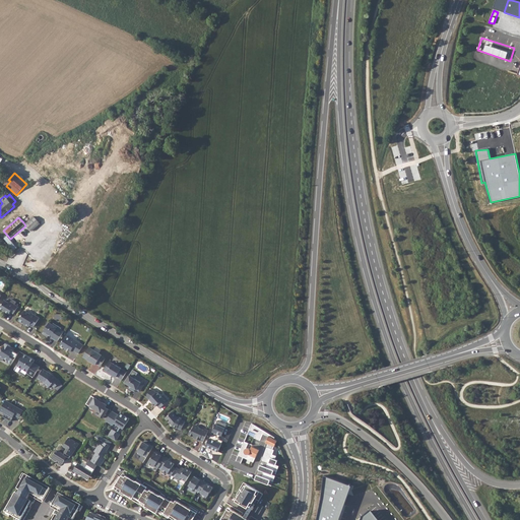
[(35,217),(25,225),(31,232),(41,223),(39,221),(35,217)]
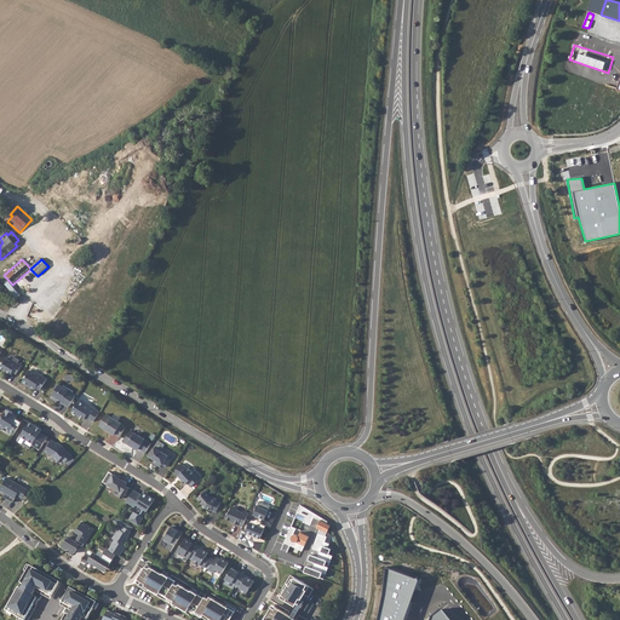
[(12,360),(11,361),(5,357),(0,366),(0,367),(11,374),(12,372),(17,374),(22,366),(12,360)]
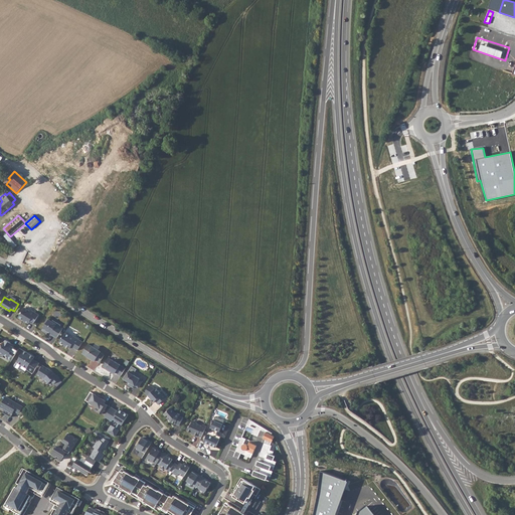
[(24,308),(19,317),(29,324),(30,321),(34,323),(39,315),(32,310),(31,312),(24,308)]
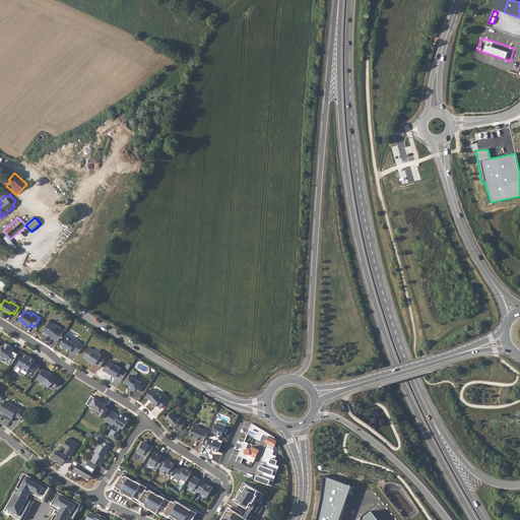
[(52,337),(58,341),(64,331),(61,329),(62,328),(53,323),(53,324),(48,322),(45,326),(46,328),(45,330),(44,329),(41,334),(48,337),(49,335),(52,336),(52,337)]
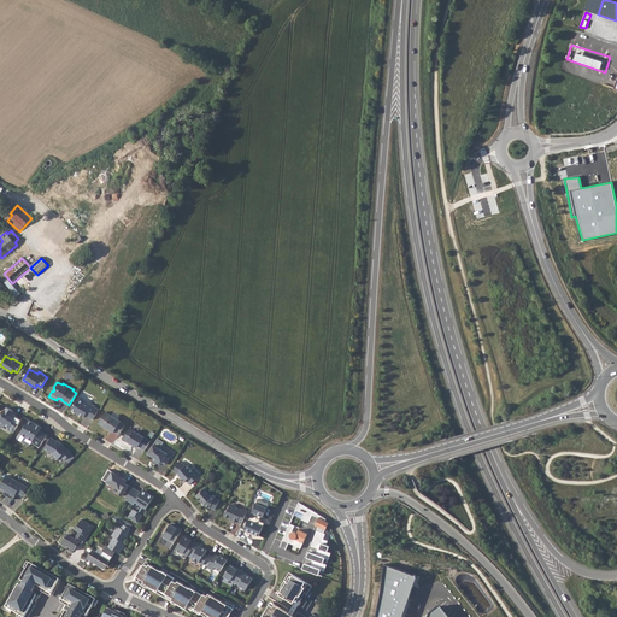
[(78,399),(71,410),(84,417),(86,415),(89,417),(95,407),(87,401),(86,404),(78,399)]
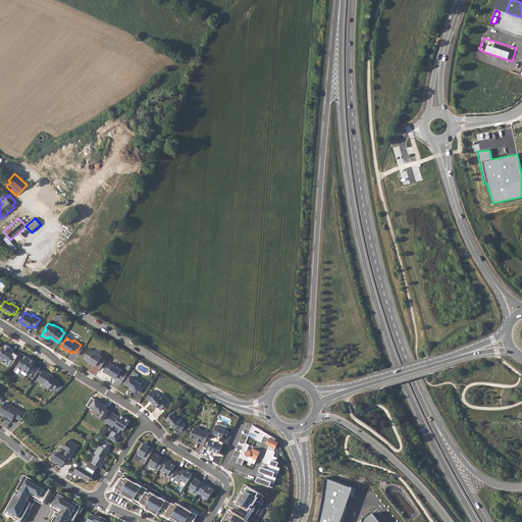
[(11,366),(18,355),(14,353),(14,352),(12,351),(9,349),(10,348),(6,345),(2,351),(0,349),(0,360),(4,360),(8,362),(7,363),(11,366)]
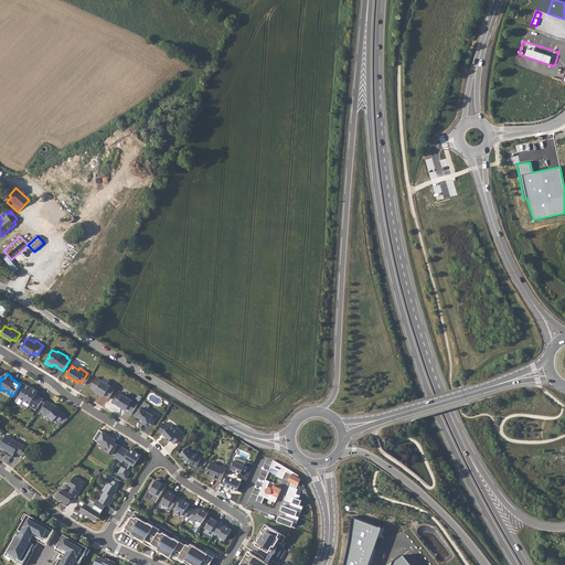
[(109,397),(115,390),(110,386),(110,385),(97,377),(91,387),(105,396),(105,395),(109,397)]
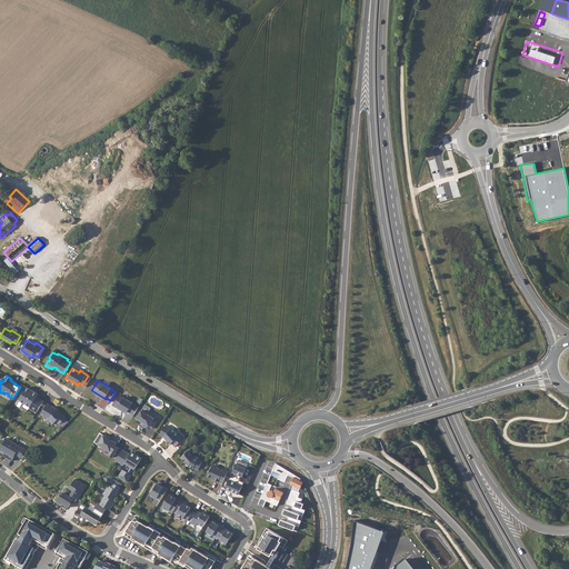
[(30,408),(37,412),(43,401),(37,397),(38,395),(33,391),(33,392),(31,391),(31,390),(27,387),(19,400),(16,405),(28,411),(30,408)]
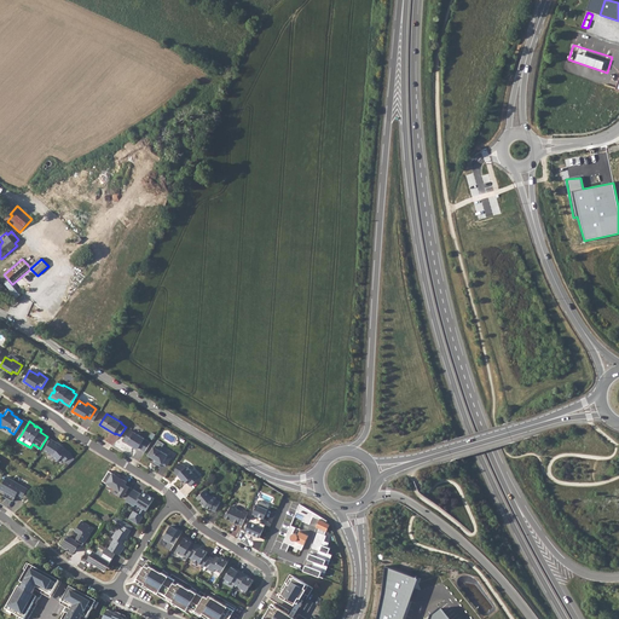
[(131,428),(123,440),(138,449),(139,447),(145,451),(151,441),(131,428)]
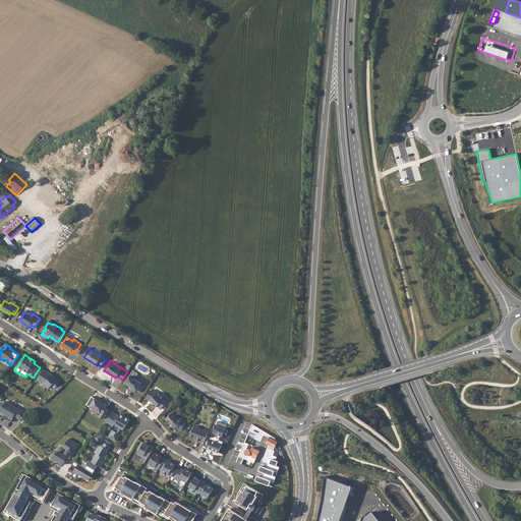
[(44,369),(38,379),(45,384),(49,388),(52,385),(55,389),(61,383),(58,380),(57,381),(52,374),(44,369)]
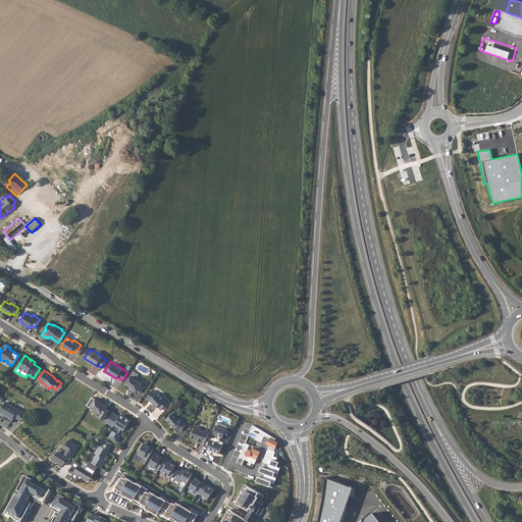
[(136,378),(131,375),(125,383),(132,387),(129,389),(136,394),(138,390),(141,394),(145,385),(136,379),(136,378)]
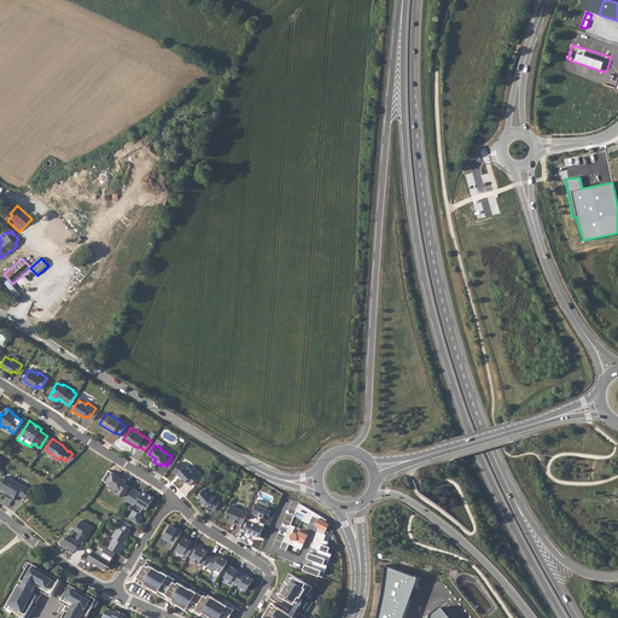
[(180,462),(174,471),(179,474),(182,478),(181,478),(185,483),(186,481),(191,485),(200,476),(196,470),(193,472),(187,466),(186,466),(180,462)]
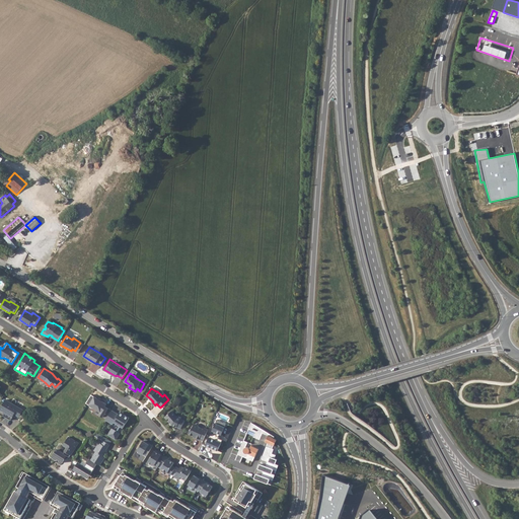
[(102,417),(108,409),(105,406),(106,403),(91,394),(86,403),(89,405),(90,405),(90,406),(91,408),(92,409),(93,409),(94,408),(100,412),(99,415),(102,417)]
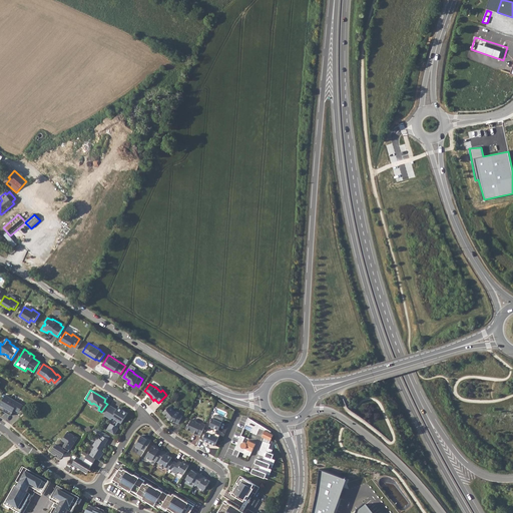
[(5,395),(0,404),(0,409),(11,416),(15,408),(20,411),(23,405),(5,395)]
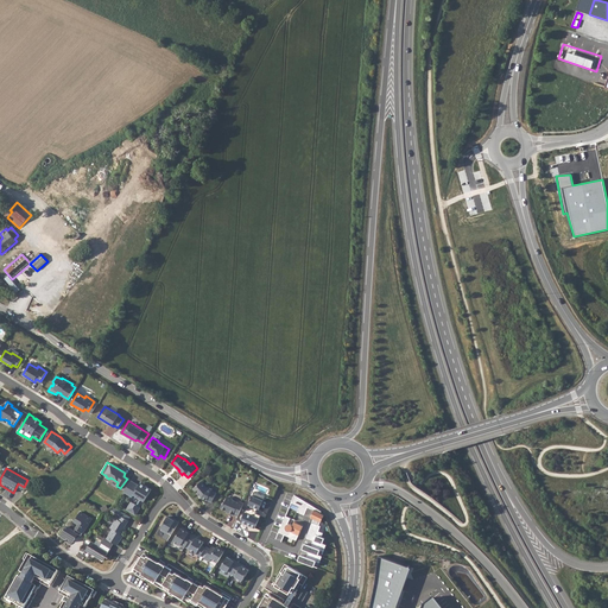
[(131,480),(124,492),(133,496),(134,495),(140,499),(137,505),(132,502),(127,510),(137,514),(140,507),(144,501),(145,501),(152,489),(144,486),(140,483),(139,485),(139,486),(131,480)]
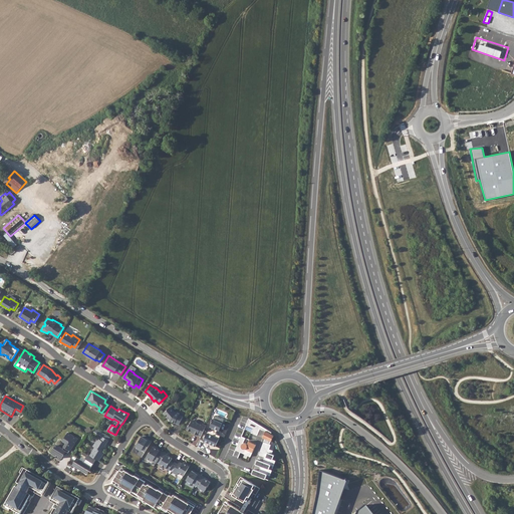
[(171,407),(164,413),(168,418),(169,417),(171,419),(170,420),(171,421),(179,425),(183,416),(179,415),(180,414),(176,412),(176,413),(171,407)]
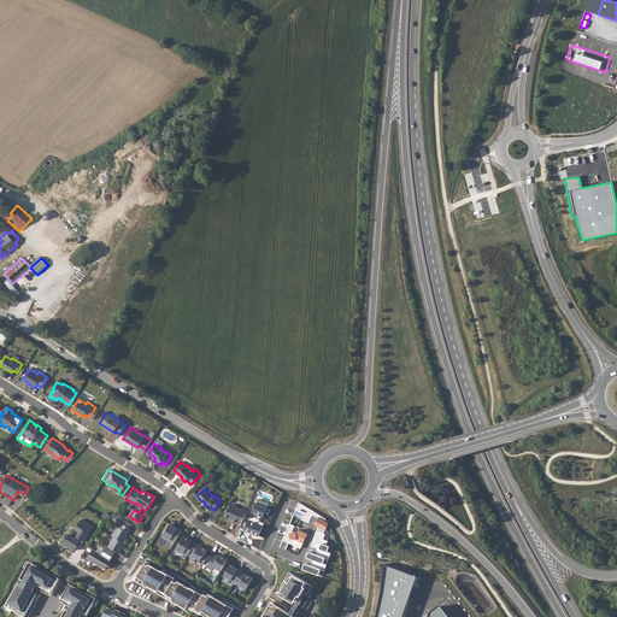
[(266,507),(256,503),(252,511),(254,512),(253,517),(250,516),(244,529),(259,535),(264,522),(259,519),(262,515),(263,516),(266,507)]
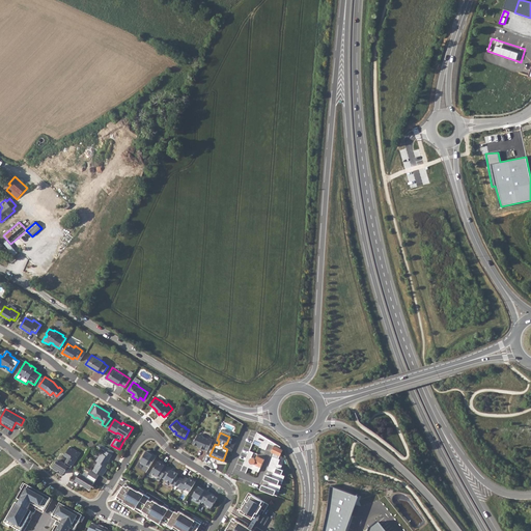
[(280,448),(281,446),(257,432),(254,440),(261,443),(259,447),(266,449),(269,443),(275,445),(280,448)]
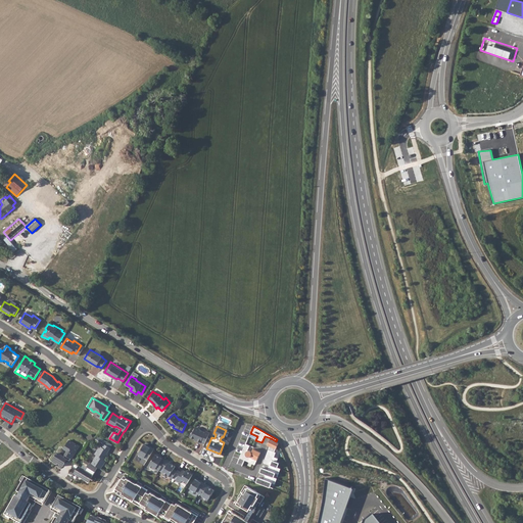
[(201,442),(204,443),(209,432),(205,430),(205,432),(200,430),(199,428),(196,427),(195,428),(193,432),(192,432),(189,436),(197,440),(196,440),(200,442),(201,442)]
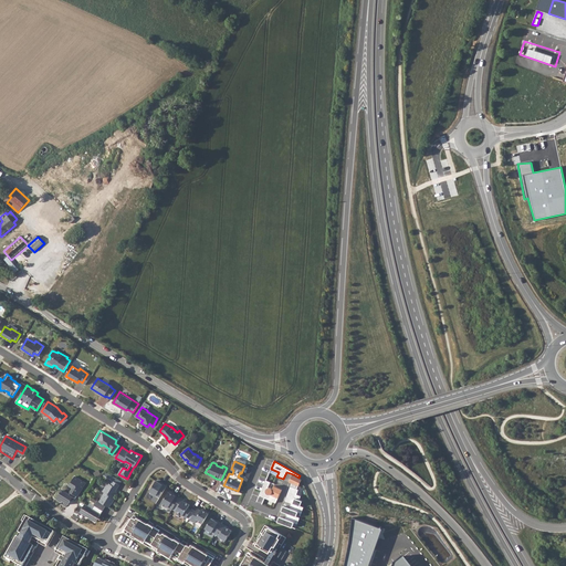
[(293,474),(290,480),(299,485),(302,480),(299,478),(293,474)]
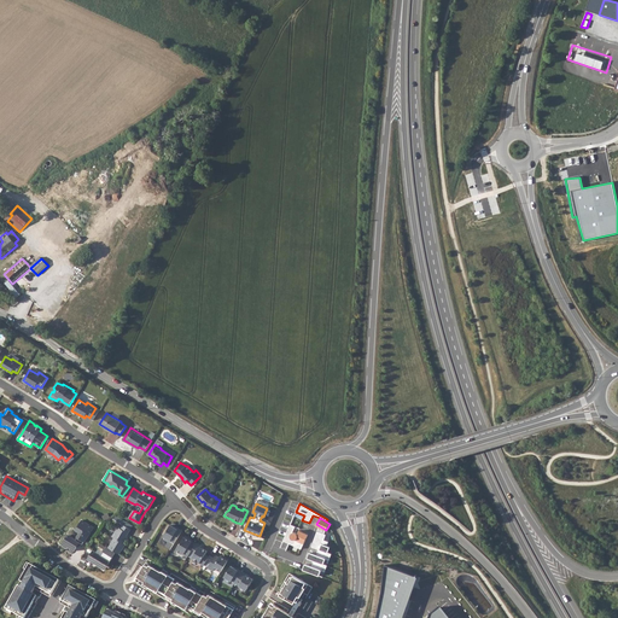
[(68,535),(63,544),(74,552),(80,542),(83,544),(93,528),(82,520),(76,529),(81,532),(76,540),(68,535)]
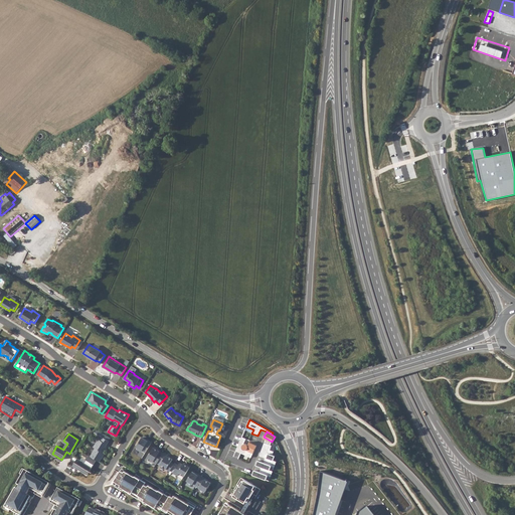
[(244,443),(245,440),(241,437),(235,451),(251,458),(252,453),(246,450),(245,450),(244,450),(242,449),(242,448),(242,446),(242,445),(243,444),(244,443)]
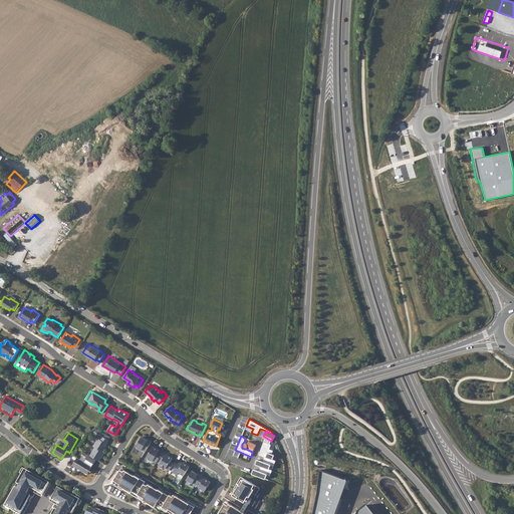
[(92,452),(101,458),(104,452),(103,451),(106,447),(105,446),(108,440),(102,437),(100,440),(98,439),(93,446),(95,447),(92,452)]
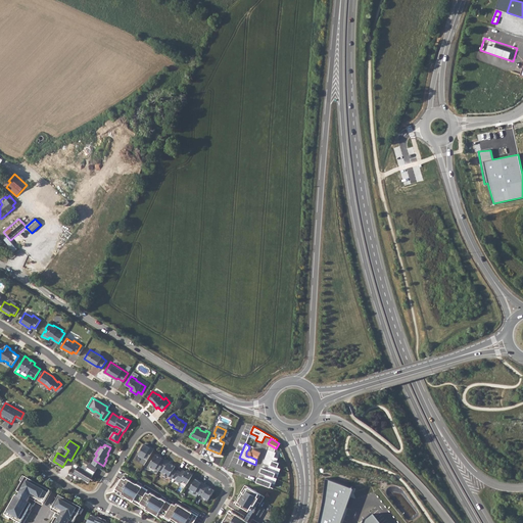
[(148,460),(154,449),(150,446),(150,447),(144,444),(139,454),(139,455),(139,456),(142,458),(144,458),(148,460)]
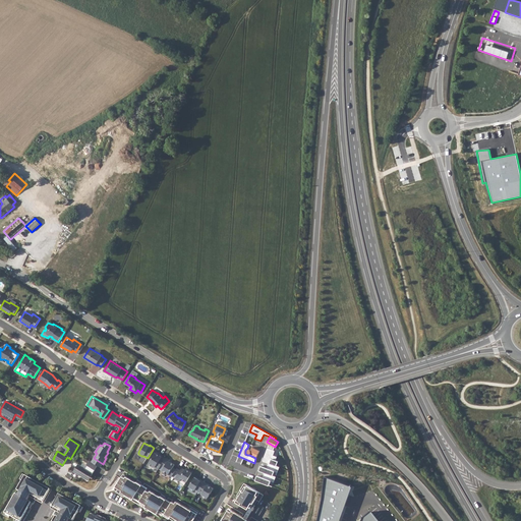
[(245,450),(245,451),(245,453),(245,454),(247,455),(248,455),(249,455),(255,458),(259,451),(252,447),(250,450),(250,449),(249,449),(247,448),(246,449),(245,450)]
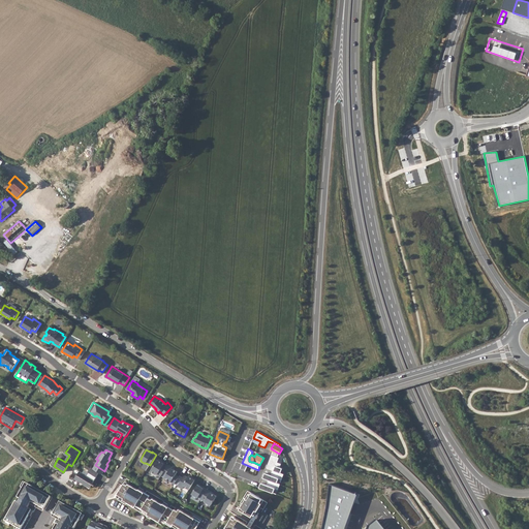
[(279,458),(272,456),(267,468),(273,470),(271,475),(266,473),(263,478),(269,480),(267,485),(260,483),(258,489),(277,495),(284,474),(281,473),(282,468),(280,468),(281,464),(278,463),(279,458)]
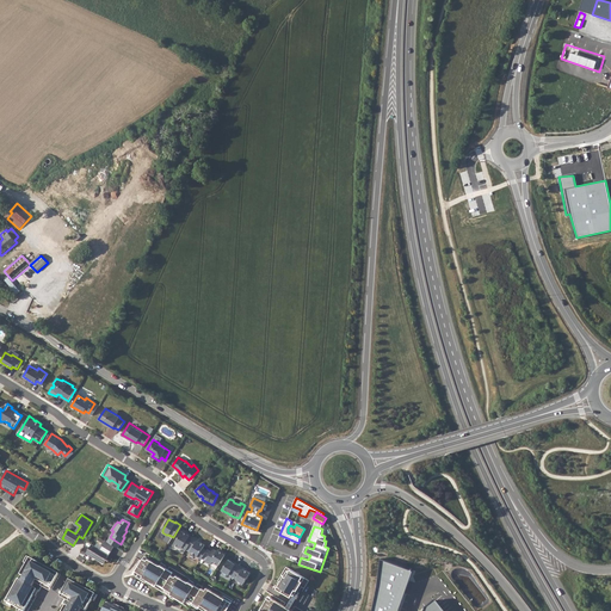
[(186,550),(193,538),(187,534),(187,532),(183,530),(174,543),(176,543),(176,545),(179,548),(181,547),(186,550)]
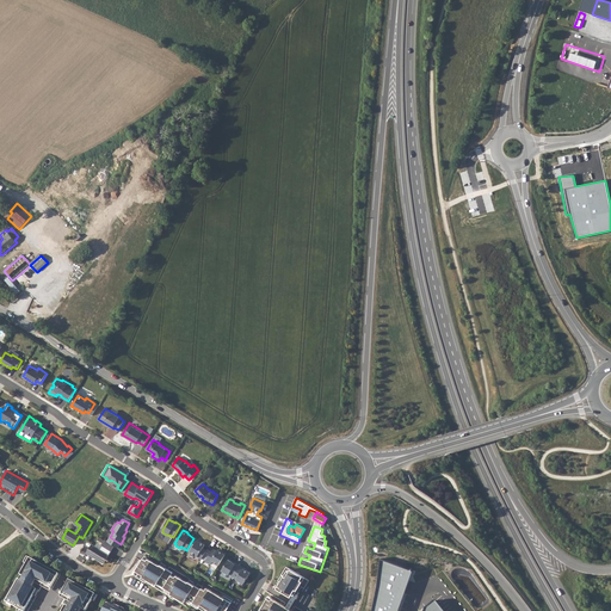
[(198,539),(195,537),(193,538),(189,547),(192,549),(190,551),(202,559),(207,550),(203,548),(205,544),(198,541),(198,539)]
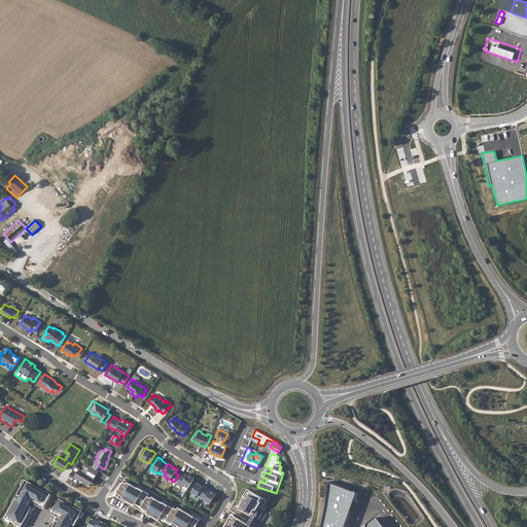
[(75,467),(73,470),(77,472),(76,475),(74,477),(90,486),(92,483),(96,476),(88,470),(86,473),(75,467)]
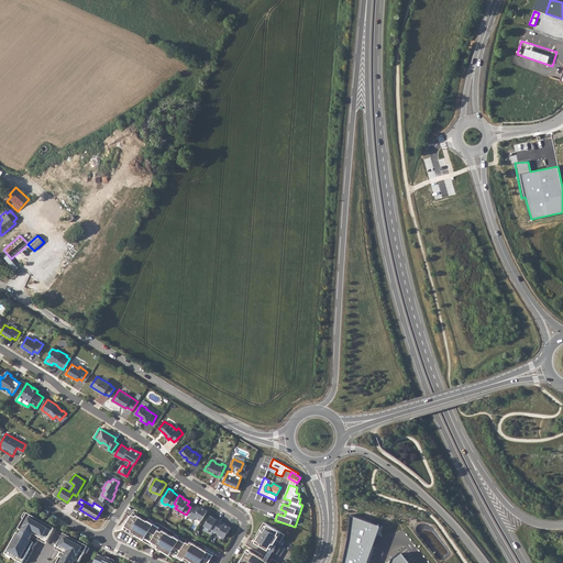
[(200,508),(197,506),(189,517),(195,520),(196,518),(201,521),(208,509),(203,507),(203,508),(200,507),(200,508)]
